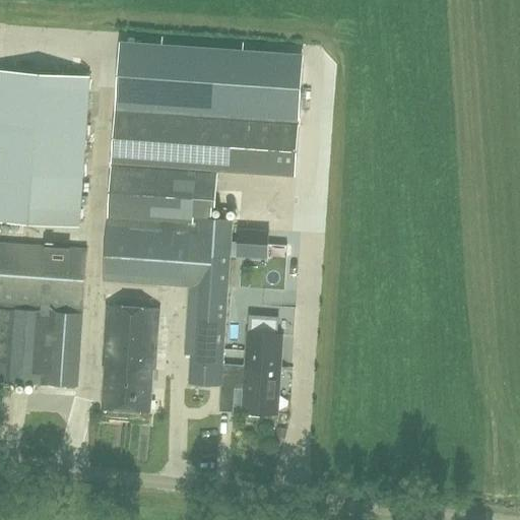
[(0,218),(77,223),(87,77),(0,71),(0,218)]
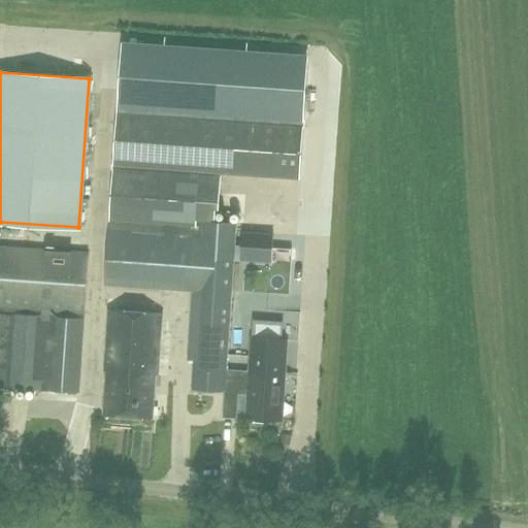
[(120,112),(111,213),(197,219),(201,172),(300,179),(304,126),(120,112)]
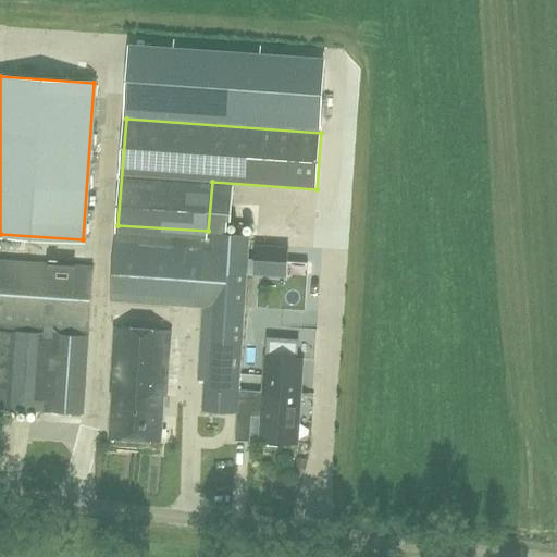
[(264,392),(238,391),(249,233),(118,225),(112,302),(203,309),(198,380),(205,381),(202,411),(237,413),(236,416),(250,417),(251,409),(263,410),(264,392)]
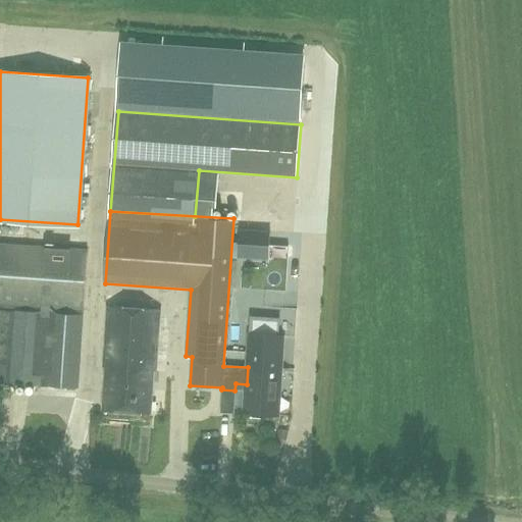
[(0,382),(79,388),(87,251),(0,245),(0,382)]
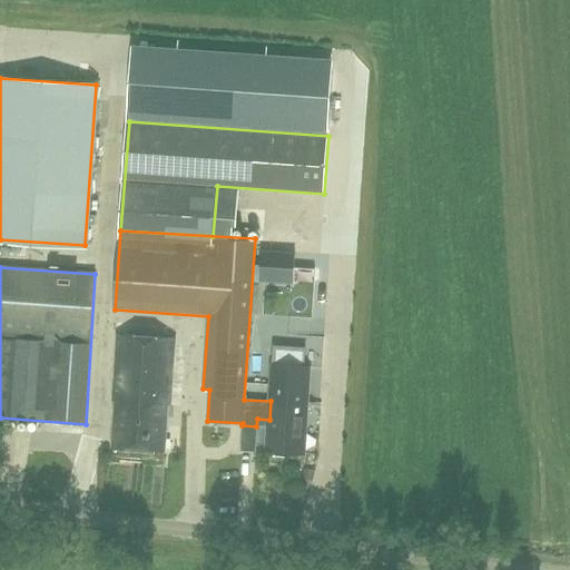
[(172,406),(176,338),(117,335),(112,402),(117,402),(114,448),(164,451),(167,405),(172,406)]
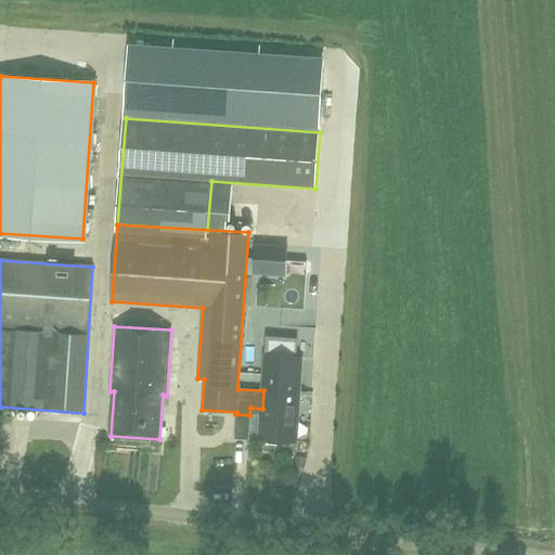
[(298,392),(263,390),(260,440),(295,442),(298,392)]
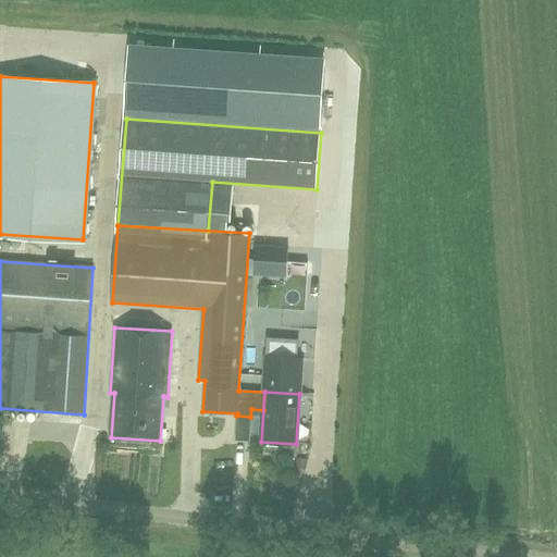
[(94,409),(88,434),(100,436),(104,411),(94,409)]
